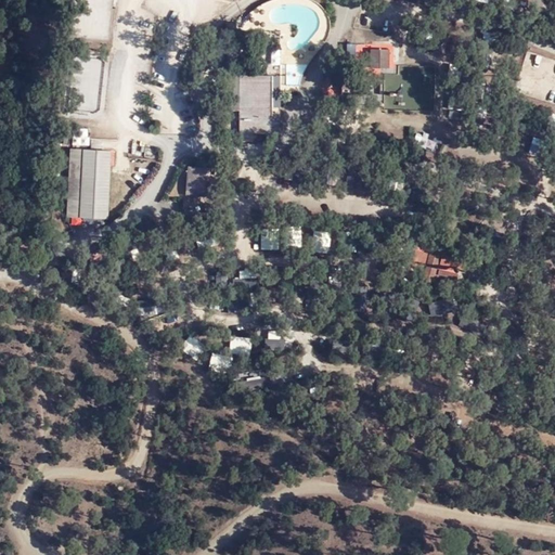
[(286,43),(321,44),(322,14),(283,13),(283,8),(274,8),(274,22),(286,22),(286,43)]
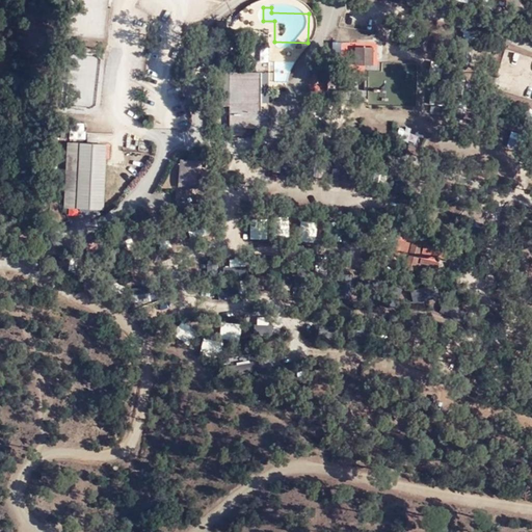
[(342,43),(333,43),(334,58),(341,58),(342,43)]
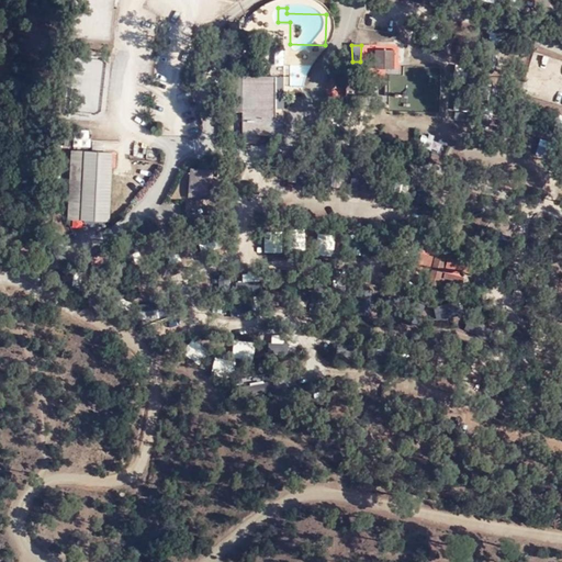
[(374,48),(373,67),(390,67),(391,48),(374,48)]
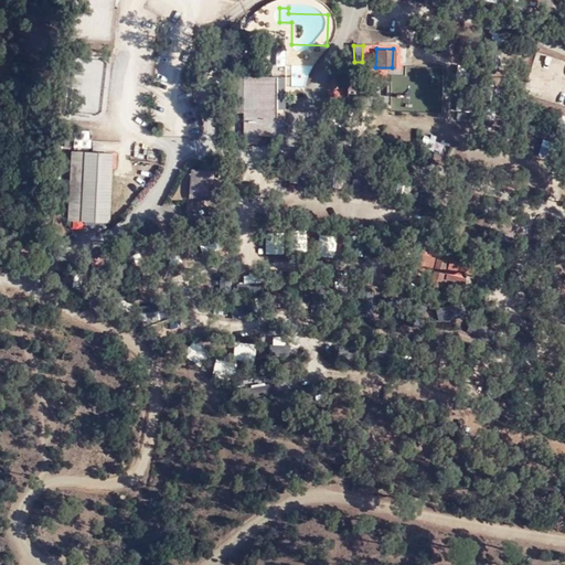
[(243,112),(244,135),(284,136),(284,116),(276,116),(276,76),(227,75),(227,112),(243,112)]
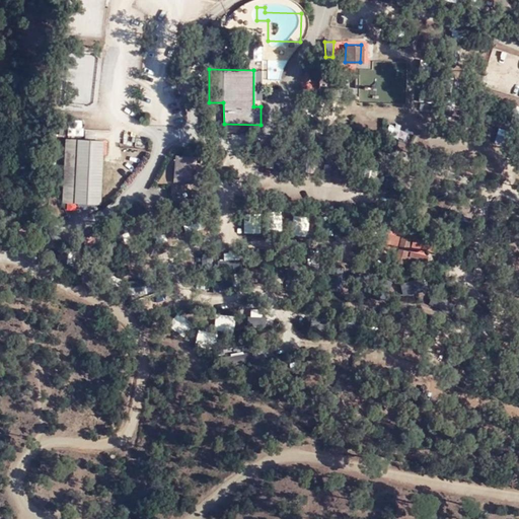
[(318,70),(317,86),(335,86),(336,70),(318,70)]
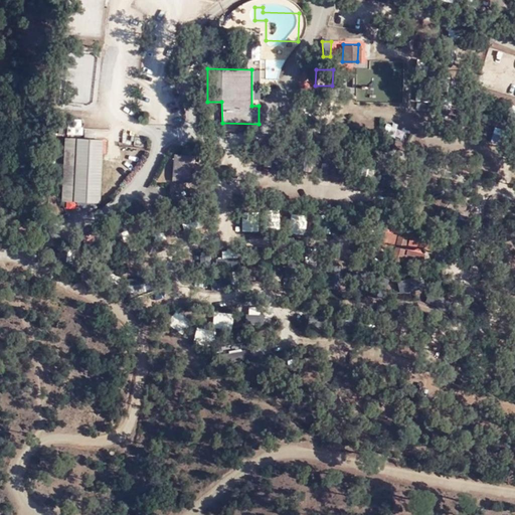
[(351,70),(343,70),(343,86),(351,86),(351,70)]
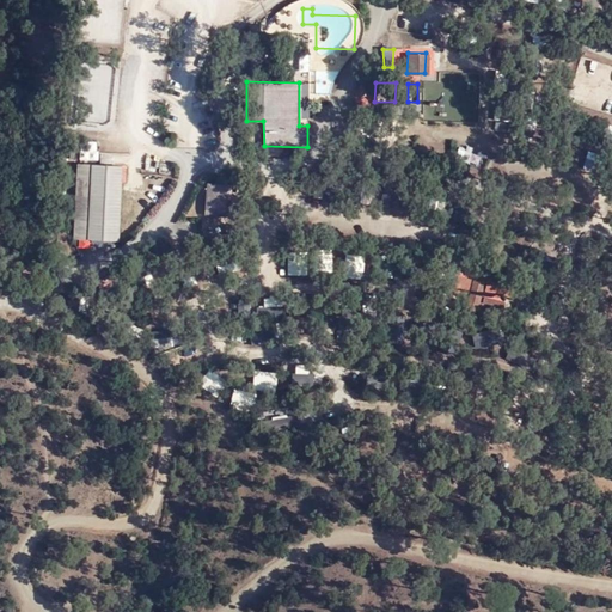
[(537,129),(538,115),(526,115),(525,129),(537,129)]
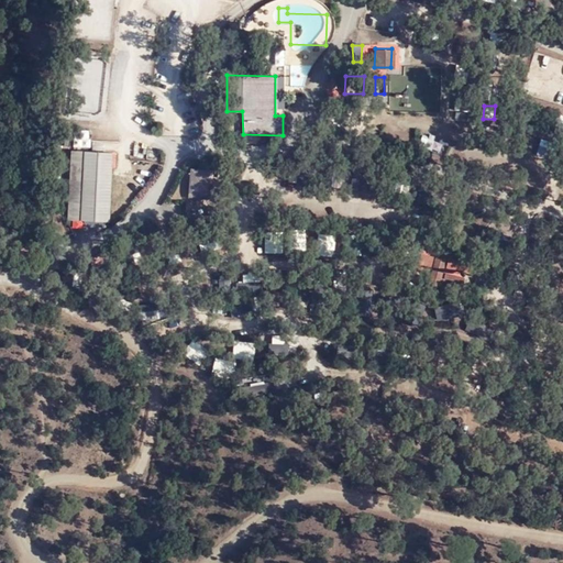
[(110,210),(112,156),(112,152),(72,150),(70,188),(84,189),(81,218),(109,221),(110,210)]
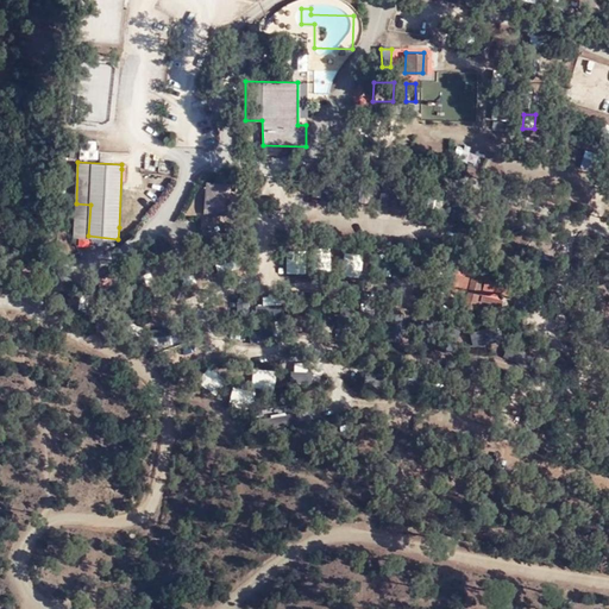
[(136,170),(121,169),(119,227),(132,227),(136,170)]
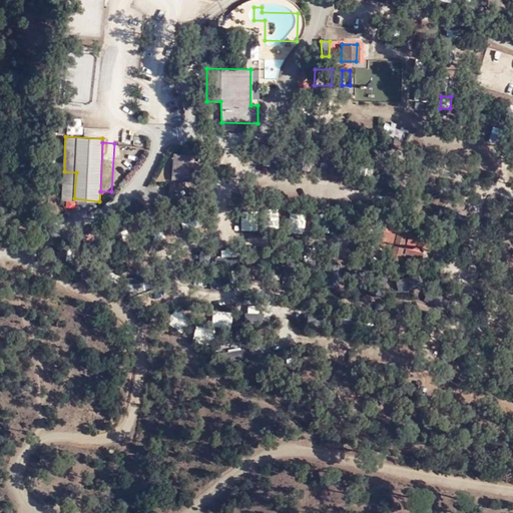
[(199,151),(177,150),(176,163),(184,163),(184,166),(198,167),(199,151)]
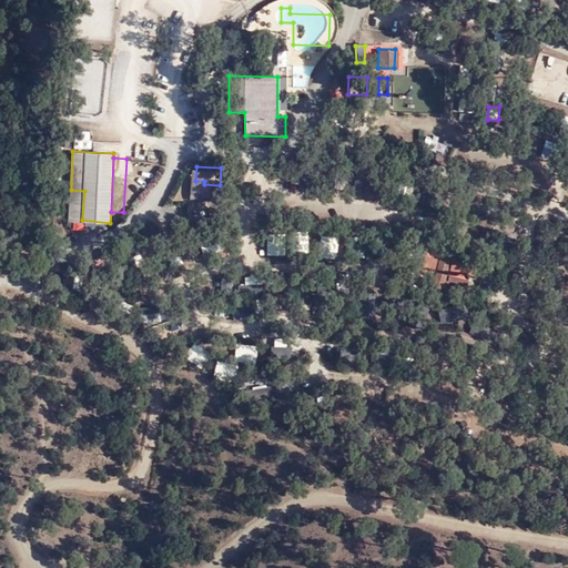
[(69,220),(82,220),(84,191),(71,190),(69,220)]
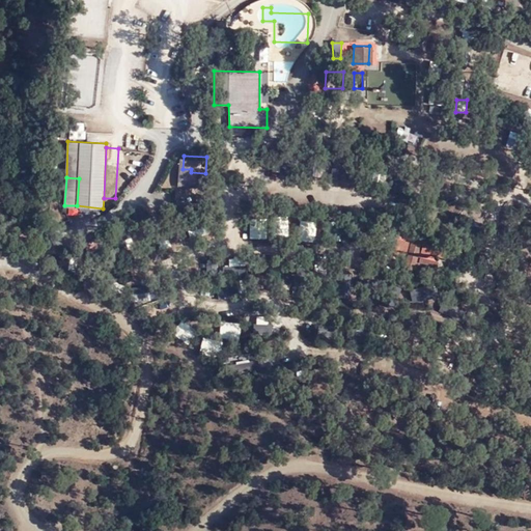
[(287,236),(288,218),(273,217),(272,235),(287,236)]
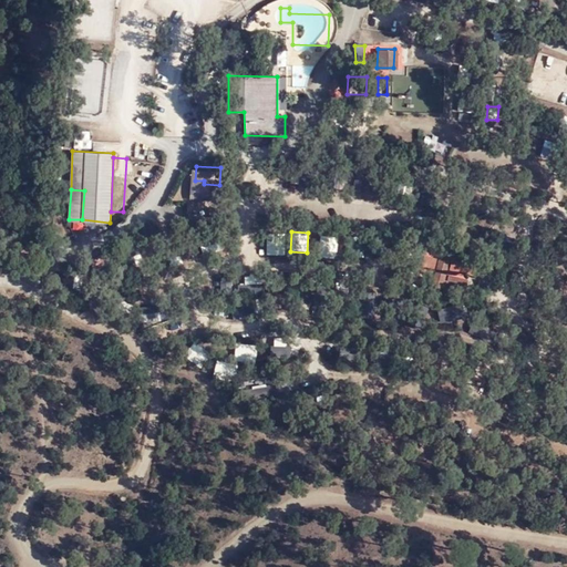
[(267,235),(267,255),(277,254),(276,235),(267,235)]
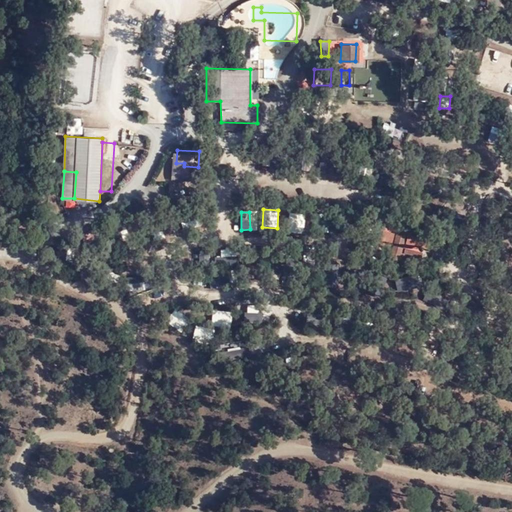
[(303,233),(305,214),(291,212),(289,232),(303,233)]
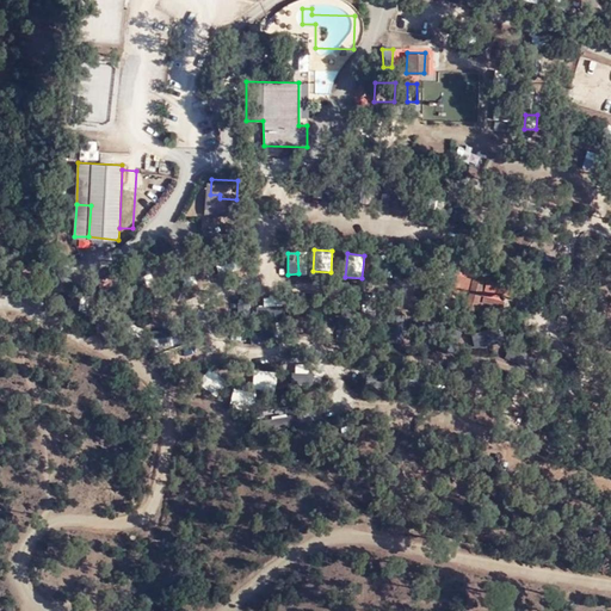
[(119,270),(98,282),(103,292),(125,281),(119,270)]
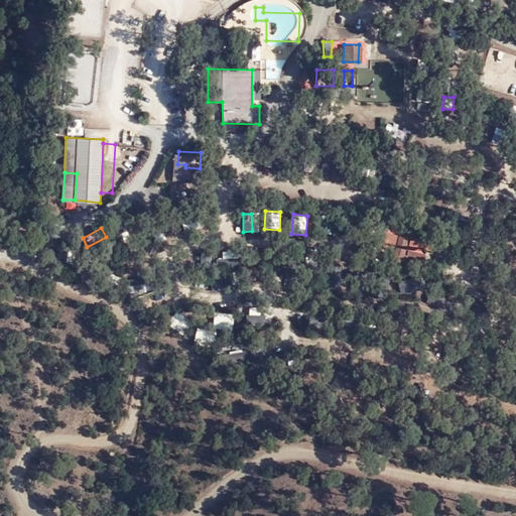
[(408,236),(399,233),(392,259),(401,262),(408,236)]
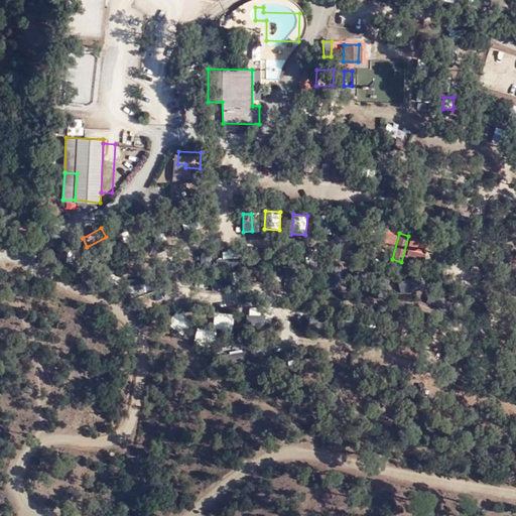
[(393,246),(375,241),(374,245),(392,249),(393,246)]
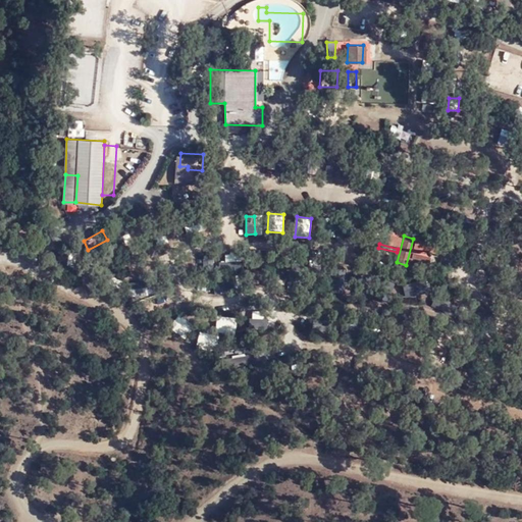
[(431,256),(414,251),(412,256),(430,260),(431,256)]
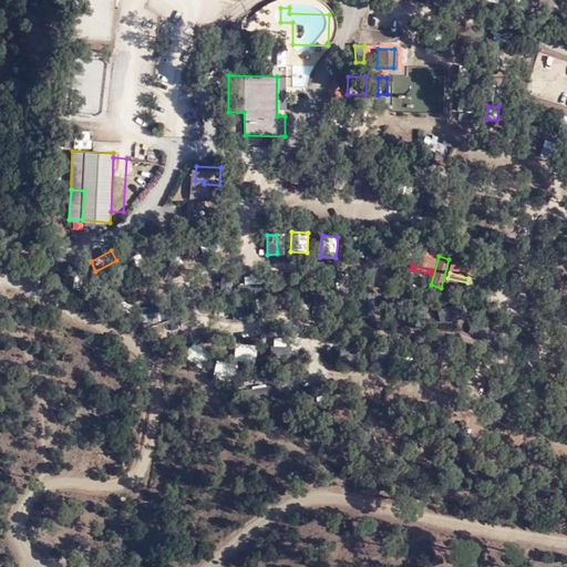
[(251,318),(253,308),(236,306),(235,316),(251,318)]
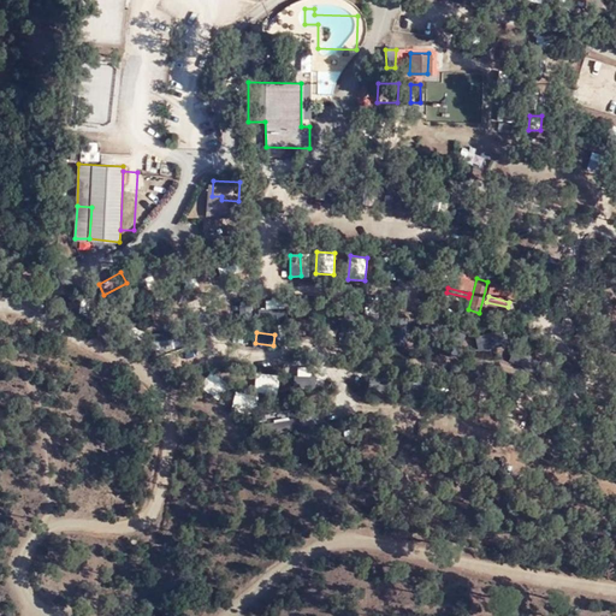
[(201,386),(218,400),(230,384),(212,371),(201,386)]
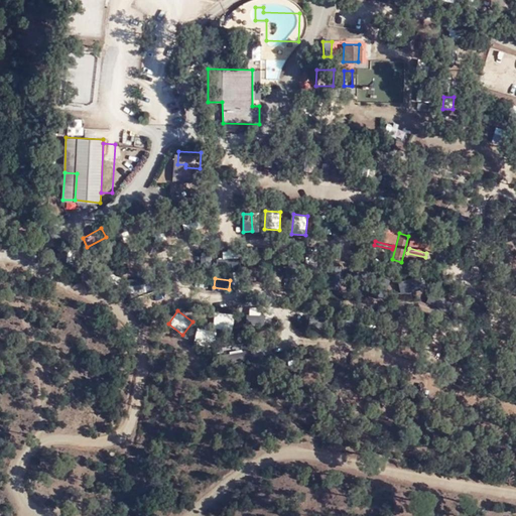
[(214,313),(214,329),(233,329),(234,313),(214,313)]
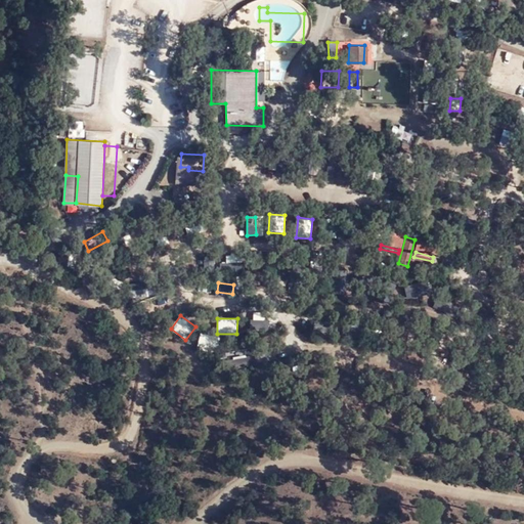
[(250,318),(250,329),(269,329),(269,319),(250,318)]
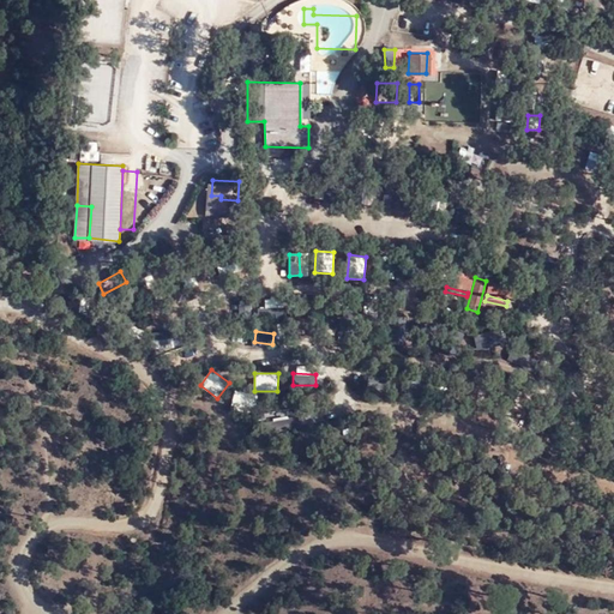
[(391,389),(392,378),(369,375),(368,386),(391,389)]
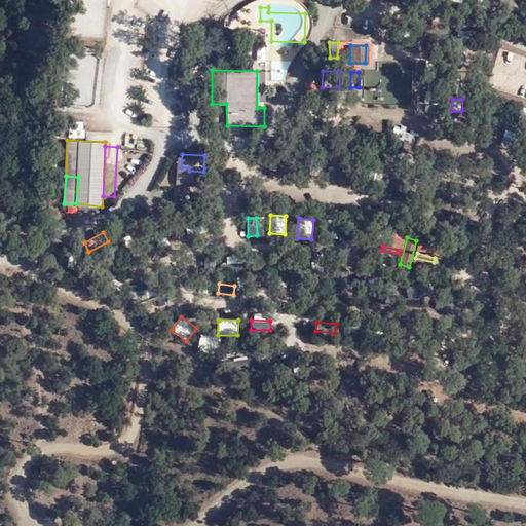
All buildings are outlined.
